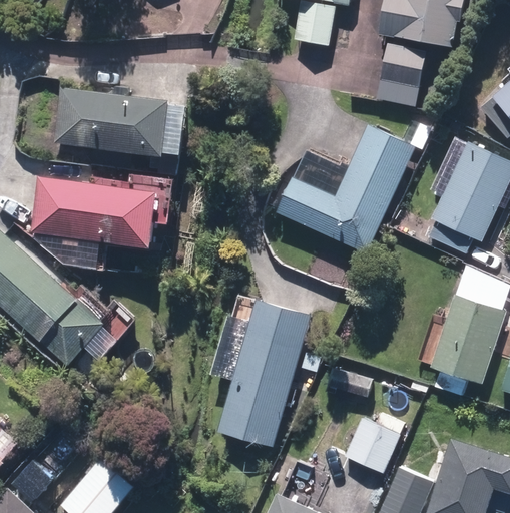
[(303,39),(326,43),(333,4),(309,0),(303,39)]
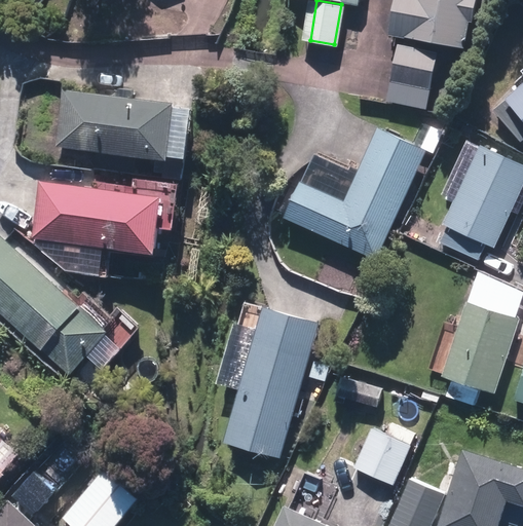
[(394,0),(389,33),(463,44),(470,0),(394,0)]
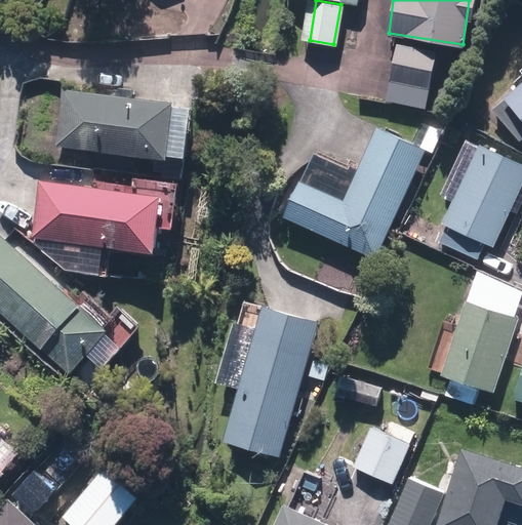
[(388,81),(428,89),(435,53),(395,45),(388,81)]
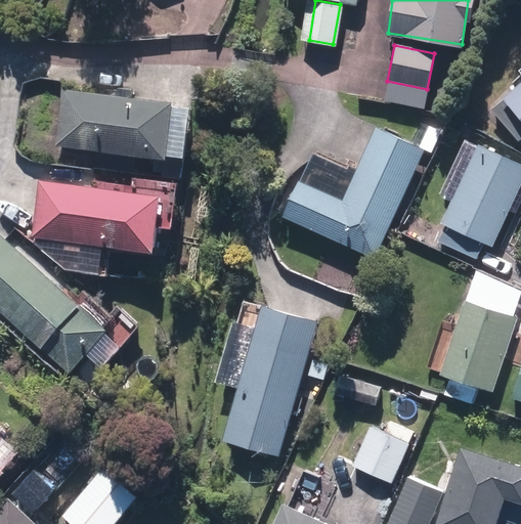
[(520,82),(503,98),(520,120),(520,82)]
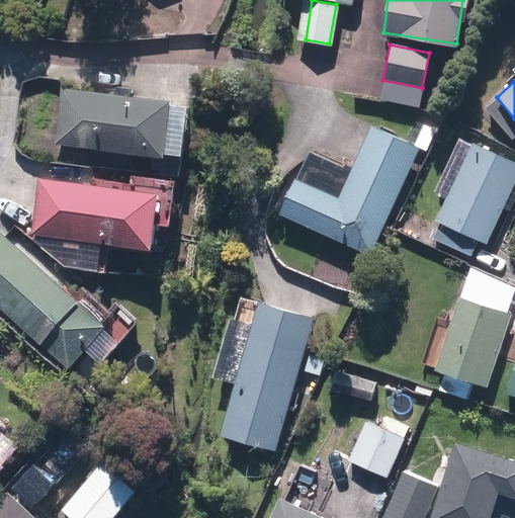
[(54,146),(163,161),(170,105),(62,90),(54,146)]
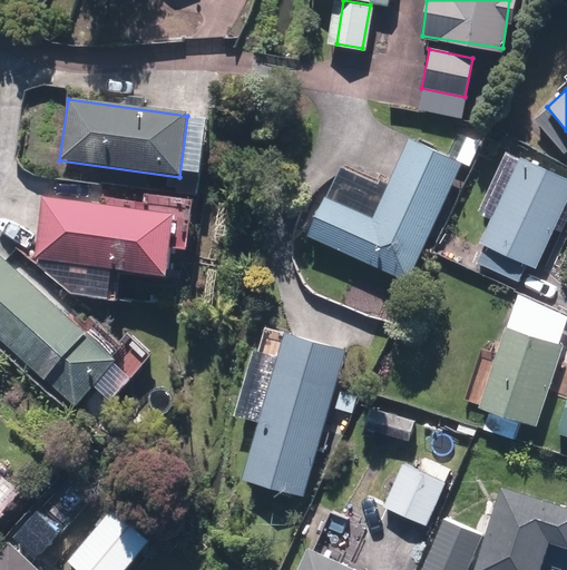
[(309,238),(408,282),(460,163),(409,140),(372,219),(325,198),(309,238)]
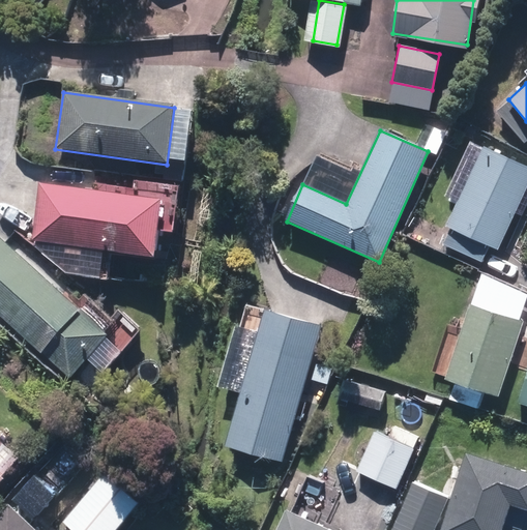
[(442,244),(481,262),(489,245),(497,249),(526,184),(526,167),(482,147),(445,228),(449,230),(442,244)]
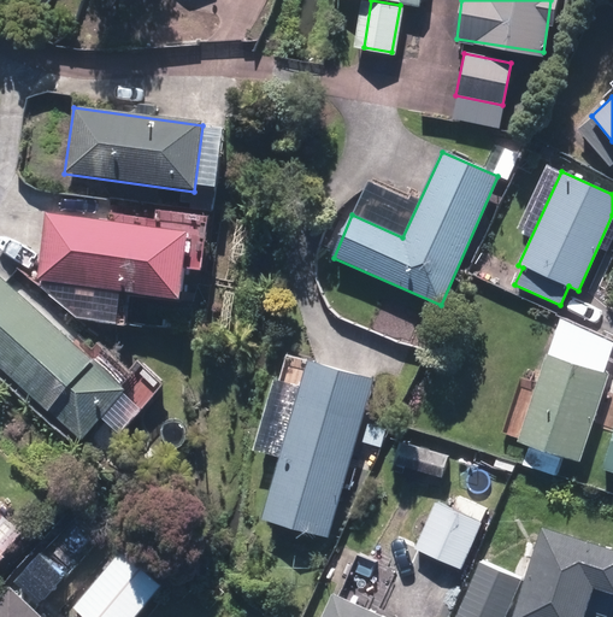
[(36,281),(182,301),(190,234),(46,215),(36,281)]
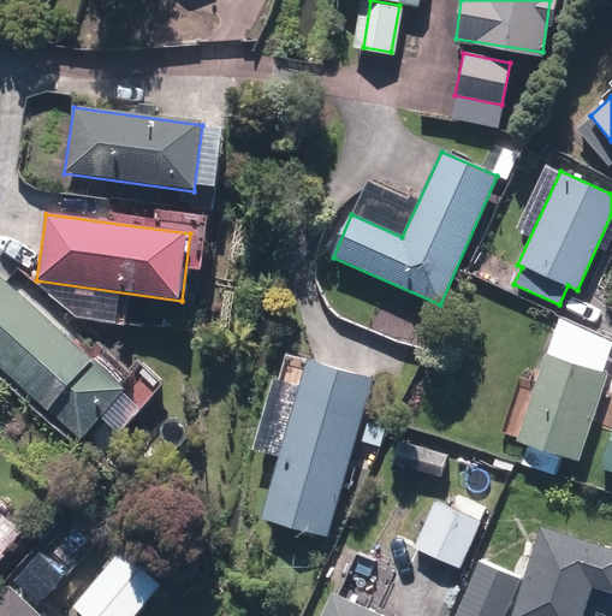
[(0,368),(79,440),(124,391),(120,388),(132,374),(102,348),(90,361),(0,278),(0,368)]
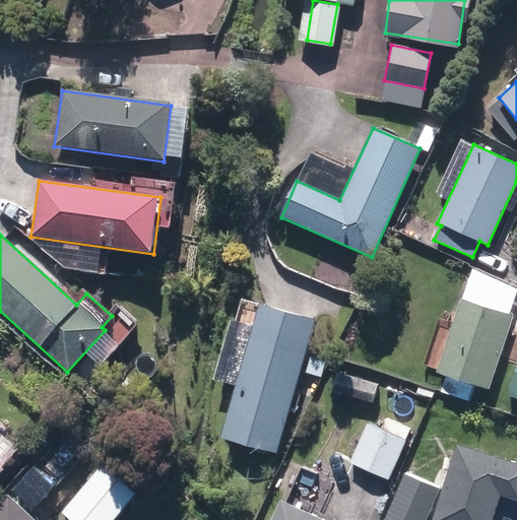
[(442,392),(466,400),(472,384),(489,389),(513,316),(508,314),(516,288),(470,268),(437,373),(447,376),(442,392)]
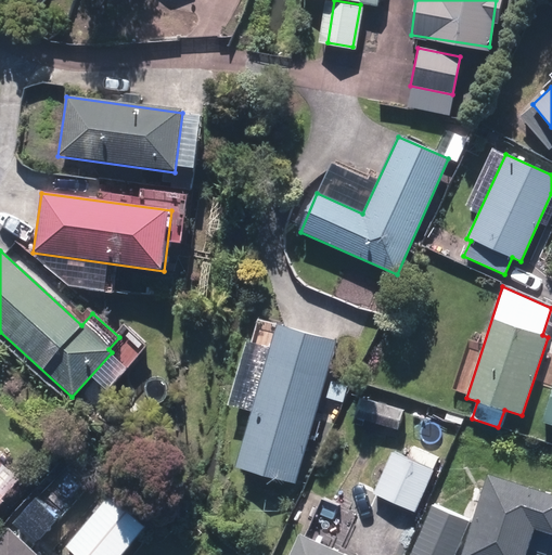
[(238,468),(295,483),(335,341),(278,325),(238,468)]
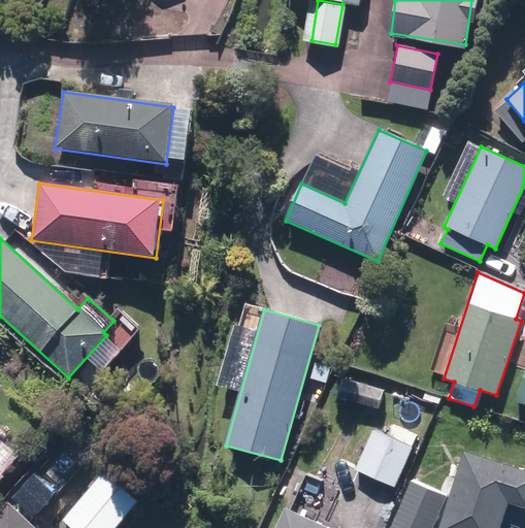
[(309,377),(325,382),(329,367),(314,363),(309,377)]
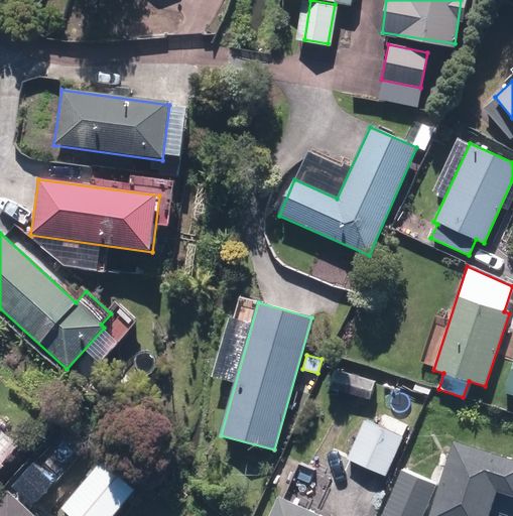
[(330,388),(369,398),(374,379),(335,369),(330,388)]
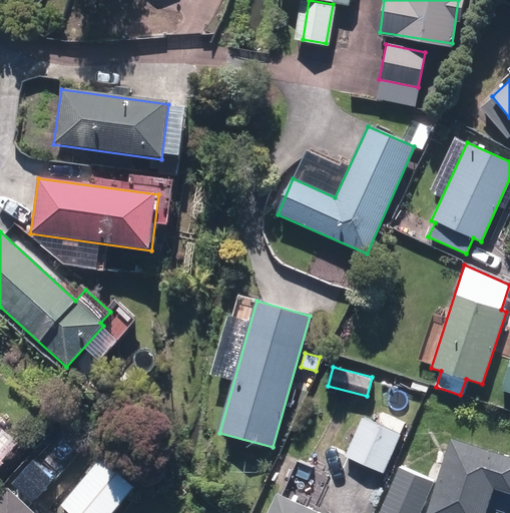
[(345,456),(384,474),(400,436),(398,435),(403,423),(386,416),(381,427),(361,419),(345,456)]
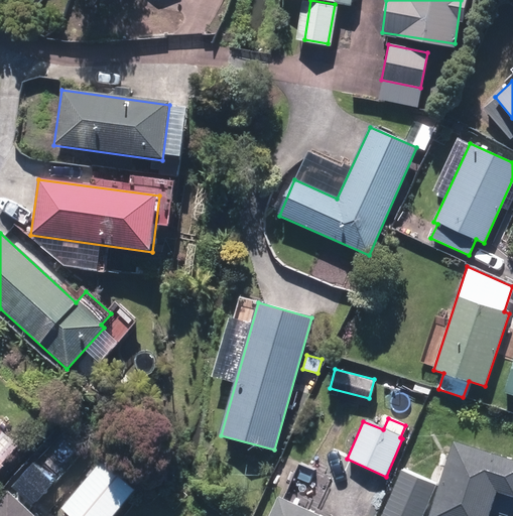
[(0,461),(15,443),(0,430),(0,461)]
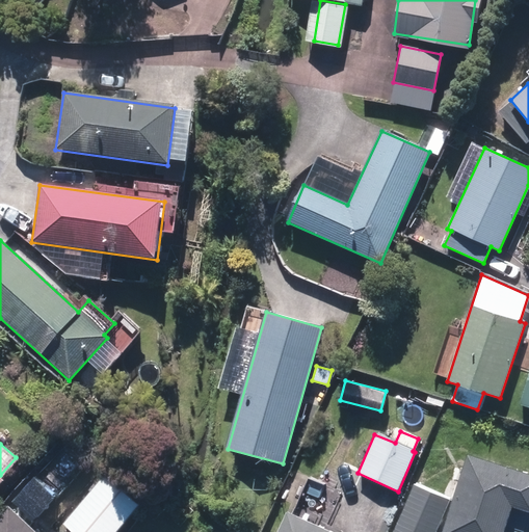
[(528,474),(468,455),(443,531),(499,531),(509,503),(528,509),(528,474)]
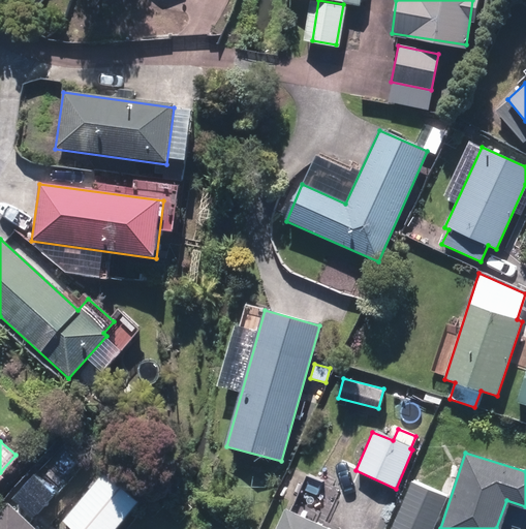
[(61,522),(69,528),(116,528),(137,504),(102,473),(61,522)]
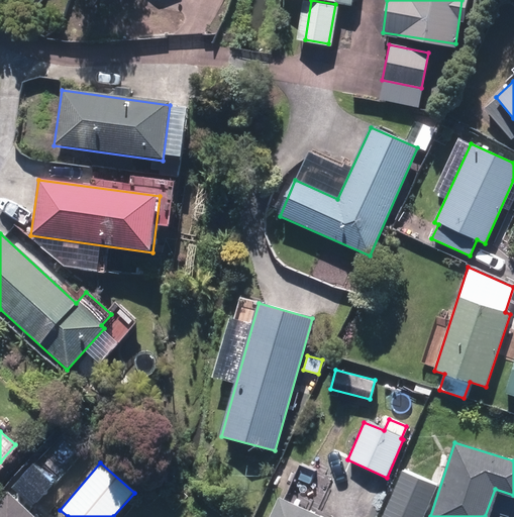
[(403,471),(382,516),(417,516),(432,484),(403,471)]
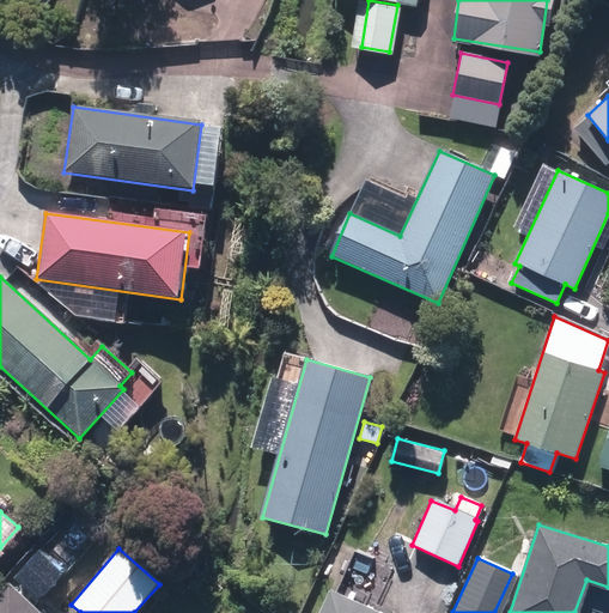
[(0,612),(38,612),(8,584),(0,593),(0,612)]
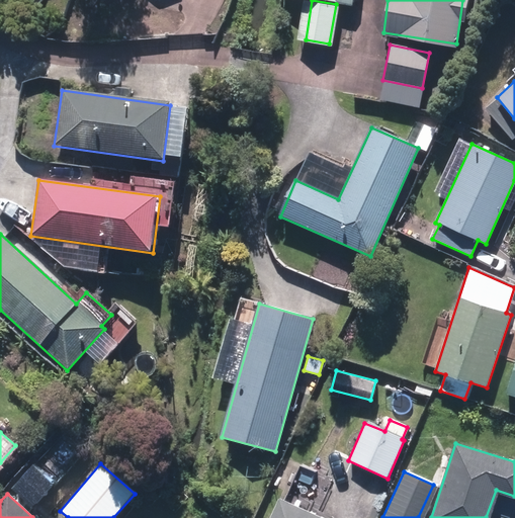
[(270,517),(318,517),(278,500),(270,517)]
